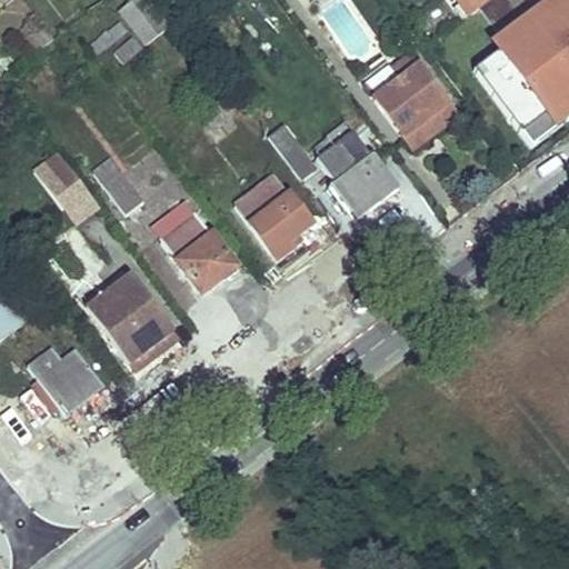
[(145,47),(168,29),(145,0),(133,0),(118,12),(145,47)]
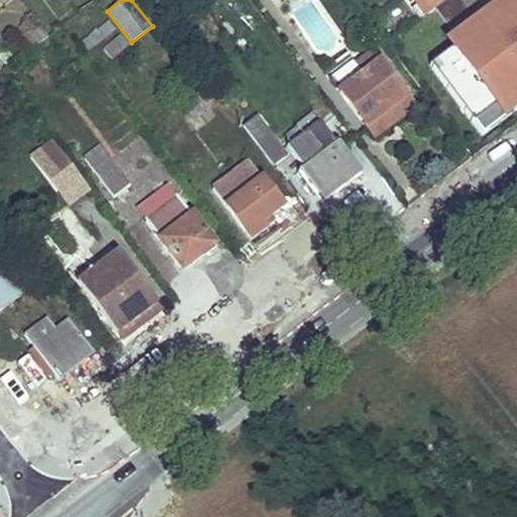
[(427,14),(434,9),(450,30),(480,8),(473,0),(416,0),(420,4),(427,14)]
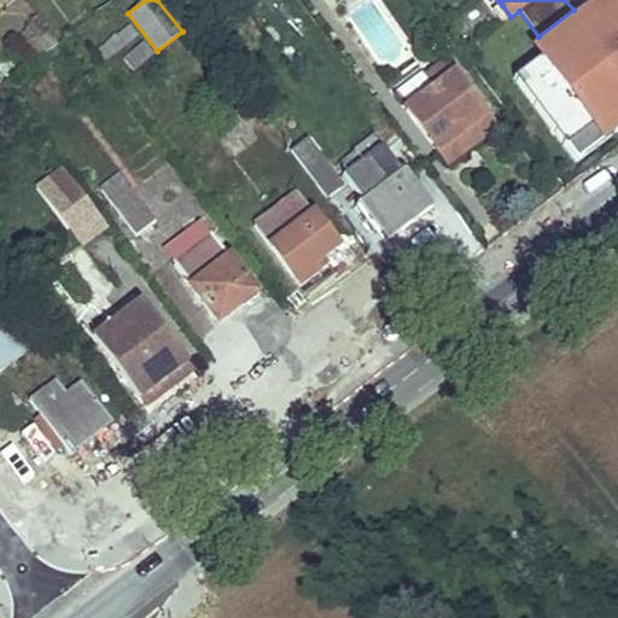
[(576,33),(513,80),(570,155),(614,121),(617,117),(617,0),(617,1),(616,3),(617,4),(617,6),(579,36),(576,33)]
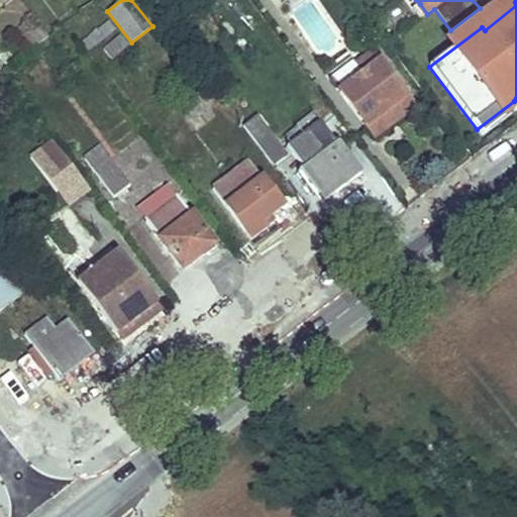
[(516,5),(516,3),(515,2),(516,1),(515,0),(502,0),(476,20),(482,27),(485,30),(516,5)]
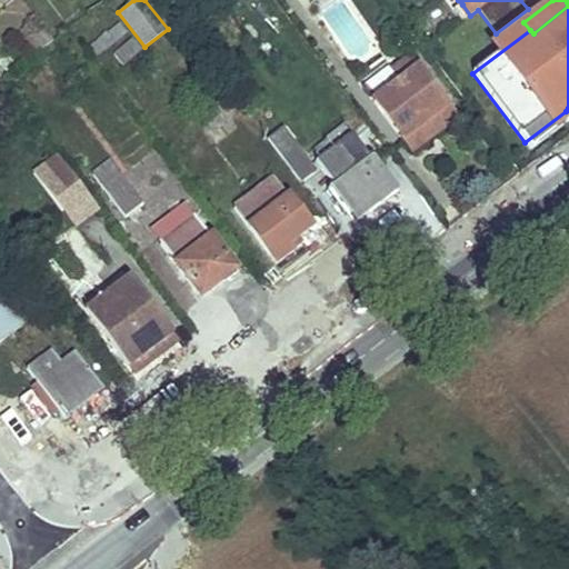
[(462,5),(452,11),(461,23),(470,16),(462,5)]
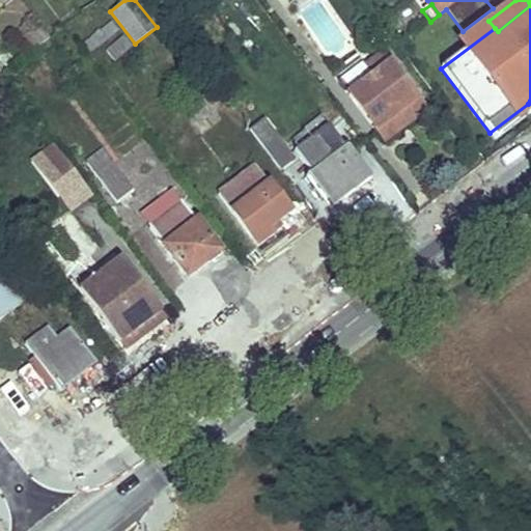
[(33,50),(49,39),(39,26),(24,37),(33,50)]
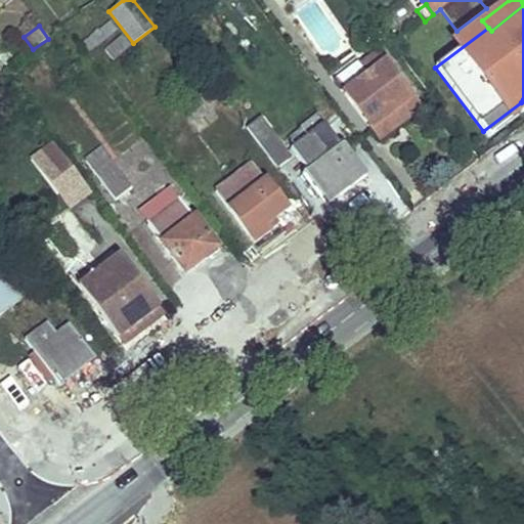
[(129,46),(122,37),(105,50),(113,59),(129,46)]
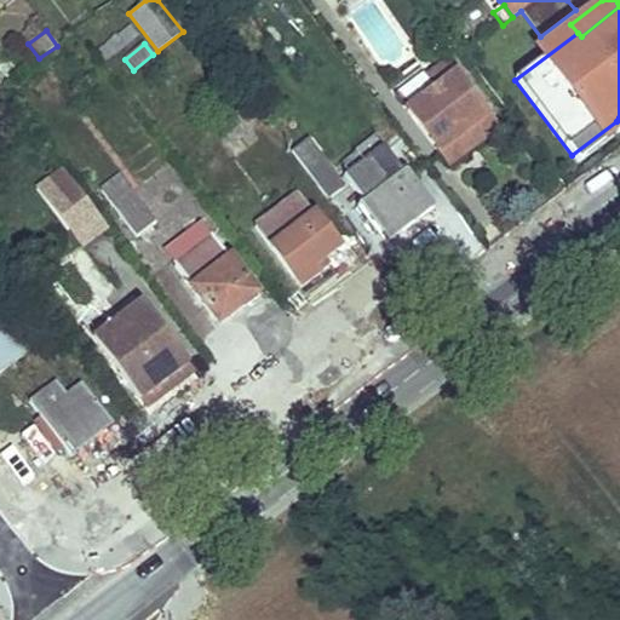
[(447,170),(499,130),(455,72),(453,74),(446,64),(426,79),(423,74),(395,96),(406,109),(403,112),(447,170)]
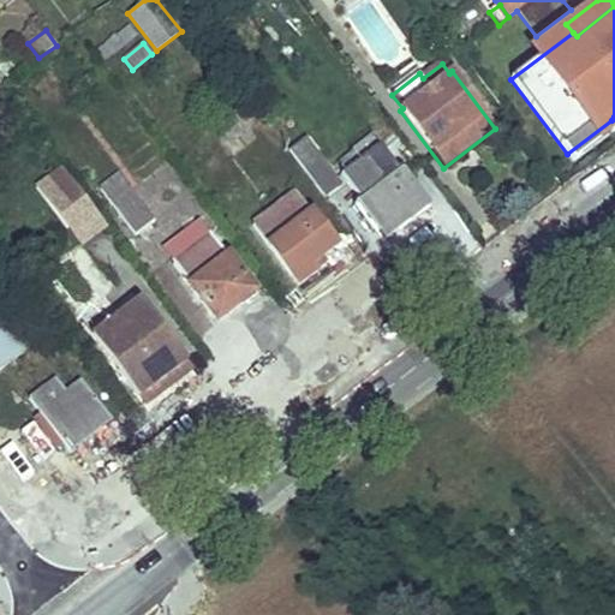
[(574,162),(614,131),(614,124),(611,120),(567,154),(574,162)]
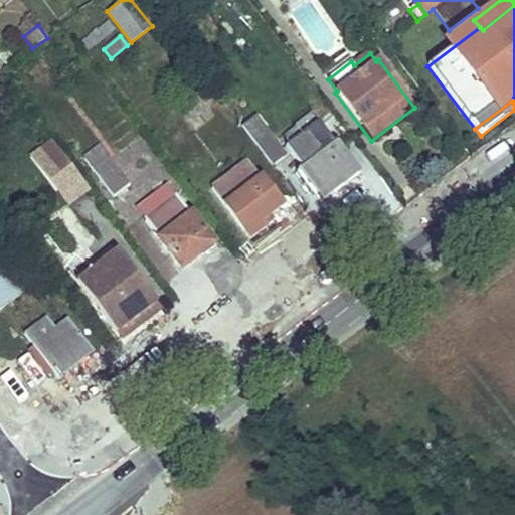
[(242,126),(273,166),(287,155),(255,116),(242,126)]
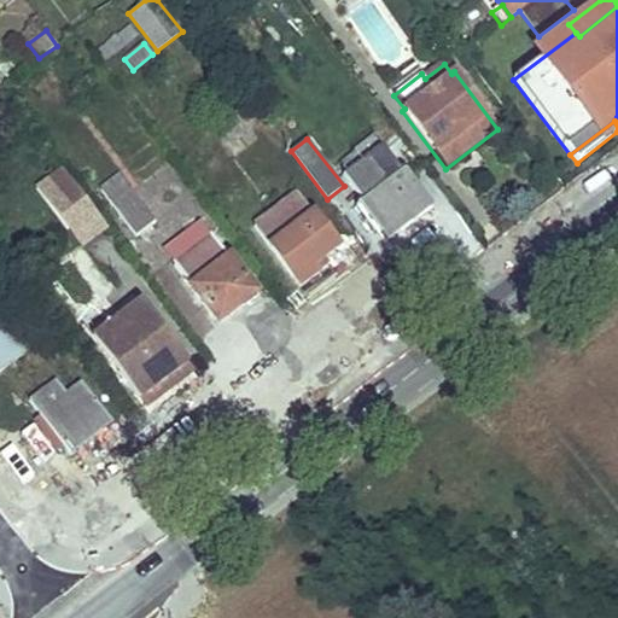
[(380,149),(359,164),(362,169),(384,153),(380,149)]
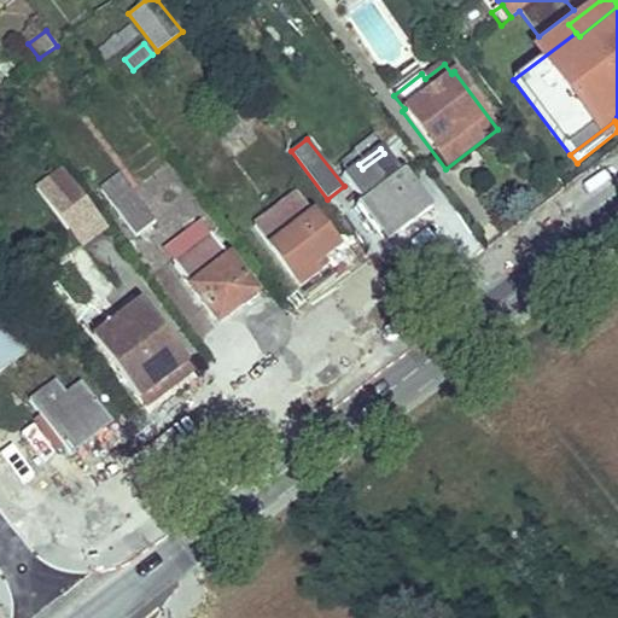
[(356,207),(384,246),(431,210),(402,172),(400,174),(384,153),(362,169),(359,164),(342,178),(361,203),(356,207)]
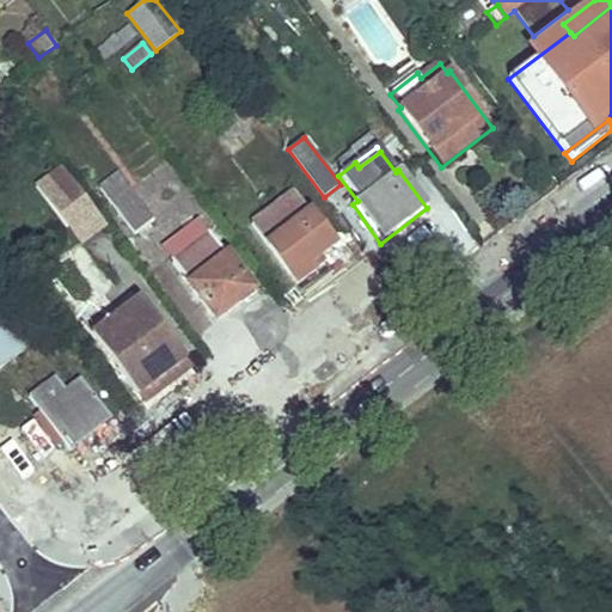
[(66,227),(91,208),(60,167),(35,187),(66,227)]
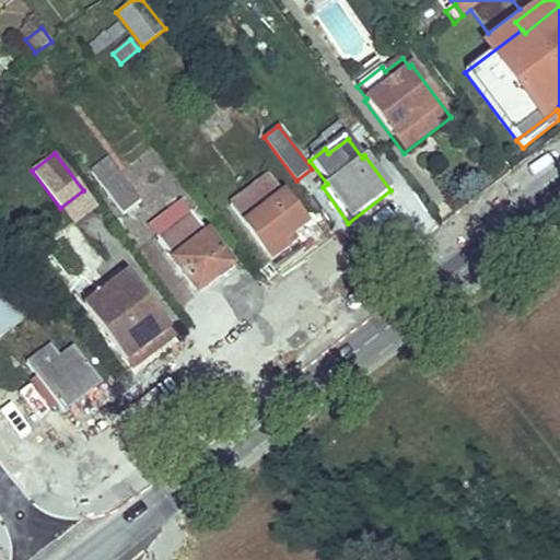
[(91,172),(123,216),(140,202),(108,159),(91,172)]
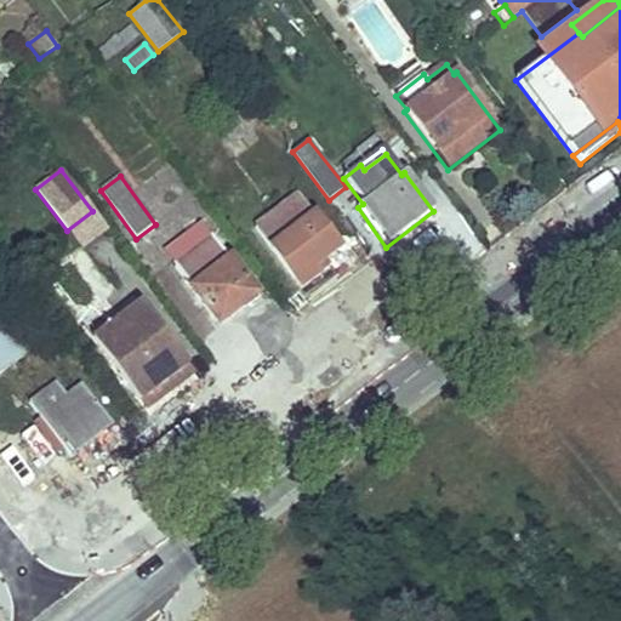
[(297,193),(255,226),(300,288),(317,274),(312,268),(337,246),(297,193)]
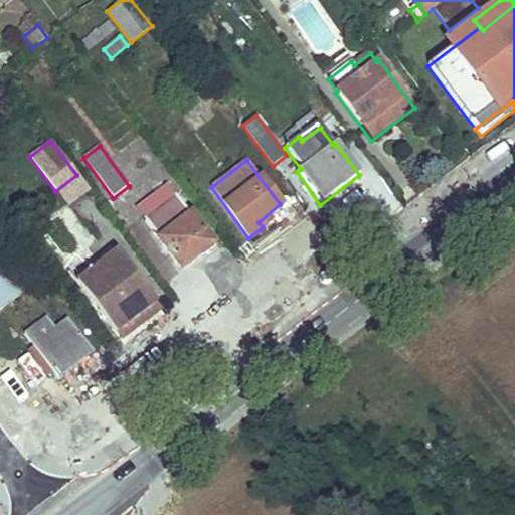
[(338,227),(362,211),(371,224),(400,205),(378,174),(326,210),(338,227)]
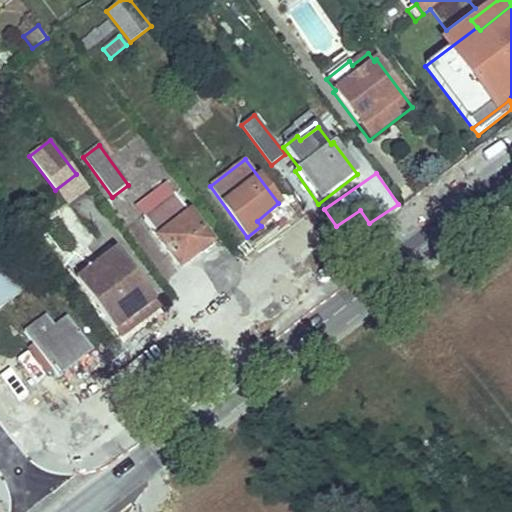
[(76,174),(55,190),(67,205),(87,190),(76,174)]
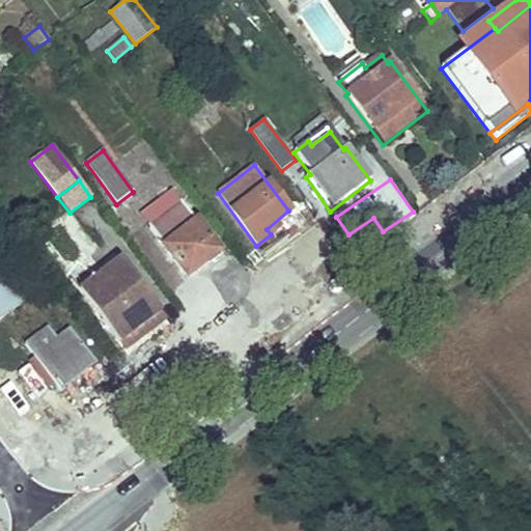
[(187,276),(219,252),(174,192),(144,215),(151,225),(149,227),(187,276)]
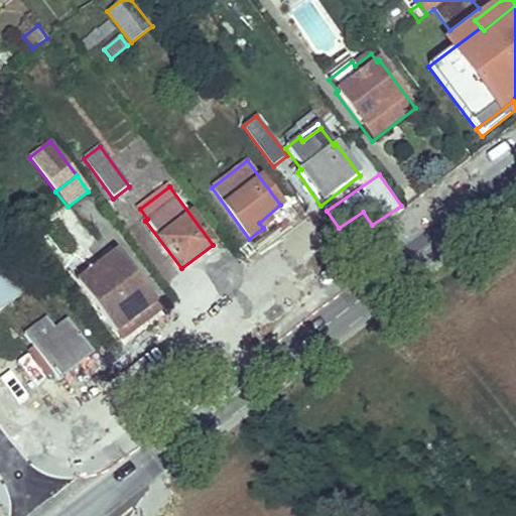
[(56,217),(42,227),(62,253),(77,242),(56,217)]
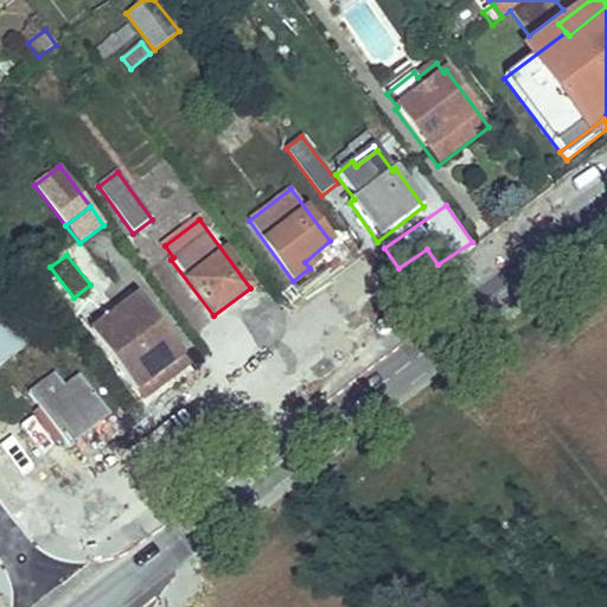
[(138,296),(90,332),(135,393),(183,357),(138,296)]
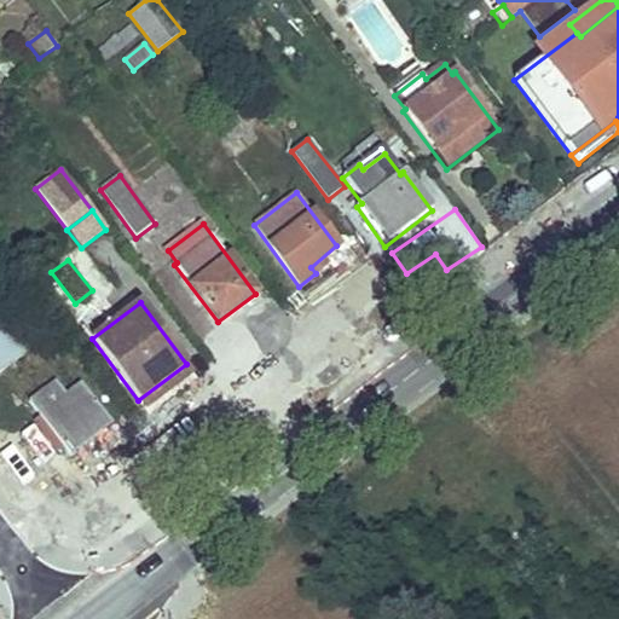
[(0,370),(28,351),(7,324),(0,329),(0,370)]
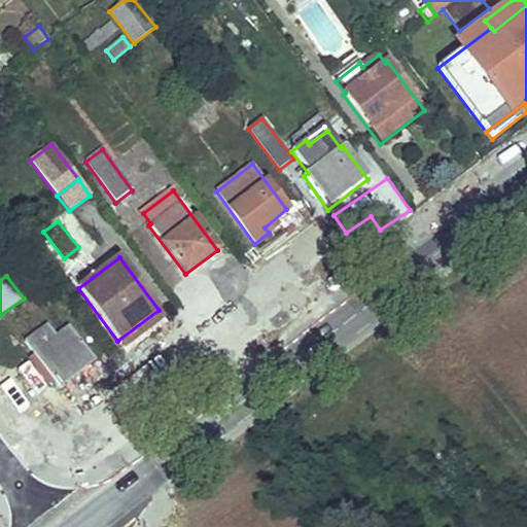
[(25,342),(59,387),(94,360),(69,327),(57,337),(47,325),(25,342)]
